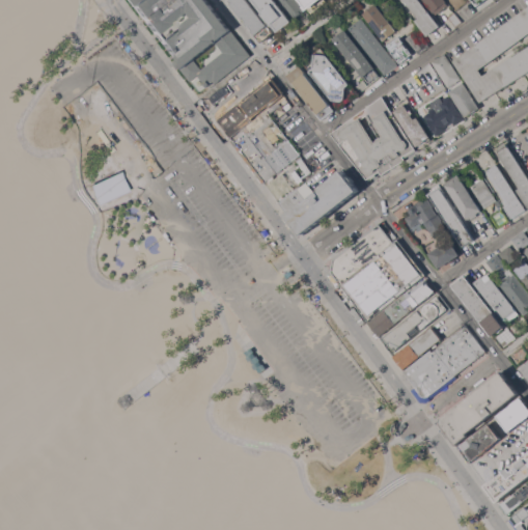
[(195,76),(188,82),(157,42),(169,32),(171,33),(191,18),(187,14),(183,17),(173,16),(163,24),(165,25),(151,35),(124,0),(204,0),(249,56),(213,85),(211,82),(204,87),(195,76)]
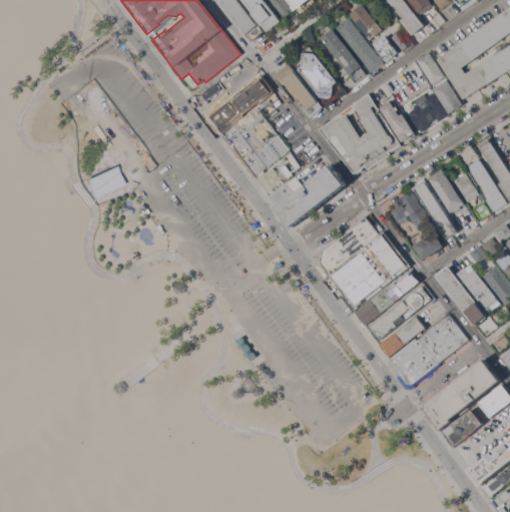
[(219,1),(220,0),(237,0),(258,25),(264,32),(261,35),(256,40),(256,39),(251,42),(219,1)]
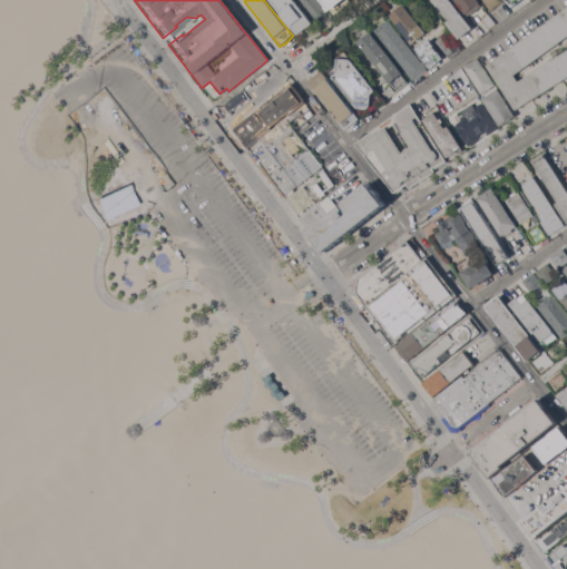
[(291,28),(290,29),(279,16),(280,15),(267,0),(292,0),(311,23),(311,25),(311,26),(306,29),(306,28),(302,31),(303,32),(299,36),(297,35),(296,36),(291,28)]
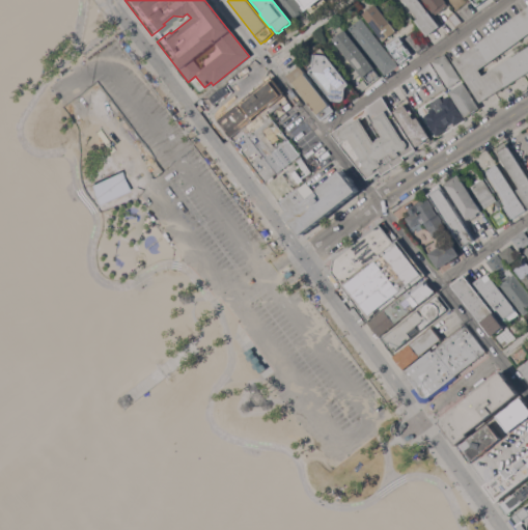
[(297,0),(296,1),(303,10),(290,21),(275,0),(297,0)]
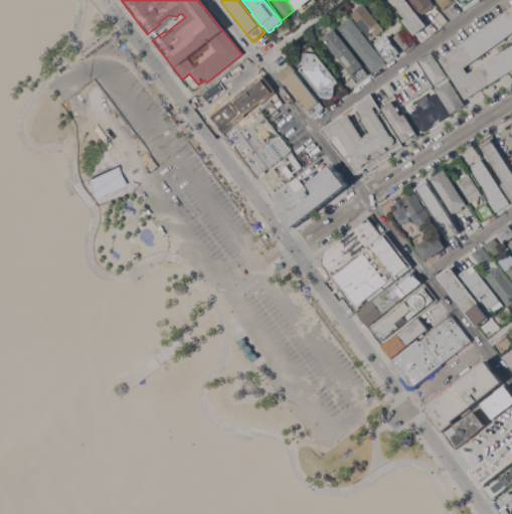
[(310,0),(297,11),(294,7),(295,6),(290,0),(310,0)]
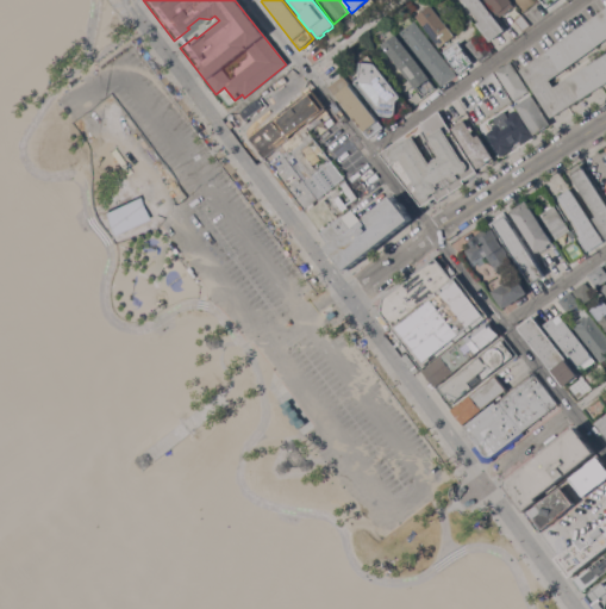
[(478,0),(503,31),(488,43),(474,25),(478,22),(464,5),(463,5),(462,2),(463,2),(461,0),(478,0)]
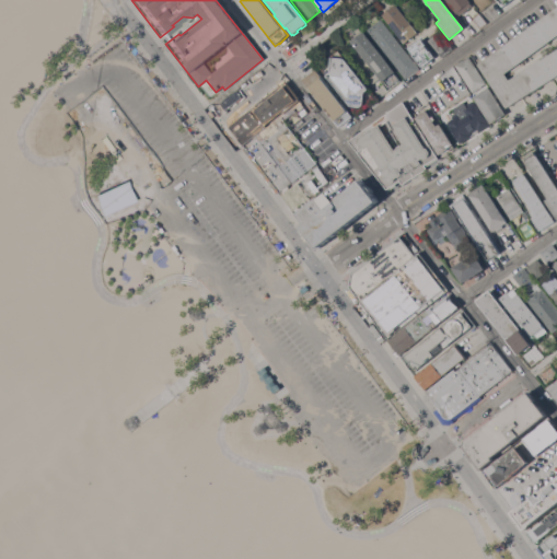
[(466,0),(468,2),(467,3),(470,7),(457,16),(455,13),(454,14),(443,0),(466,0)]
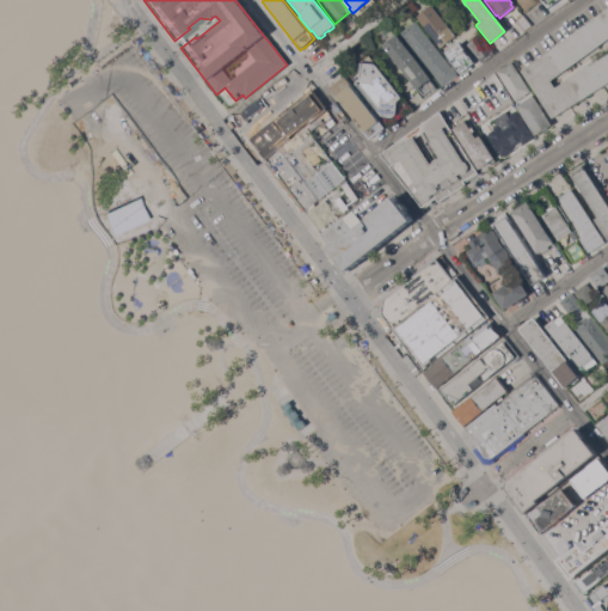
[(539,0),(547,10),(558,0),(539,0)]
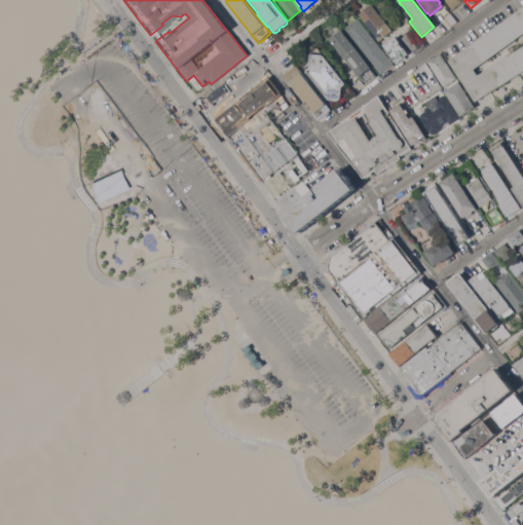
[(377,40),(375,42),(372,38),(374,37),(357,14),(369,5),(389,32),(377,41),(377,40)]
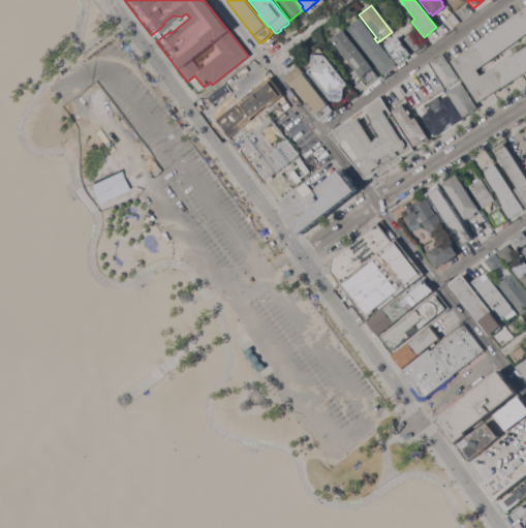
[(450,61),(525,5),(525,70),(476,102),(450,61)]
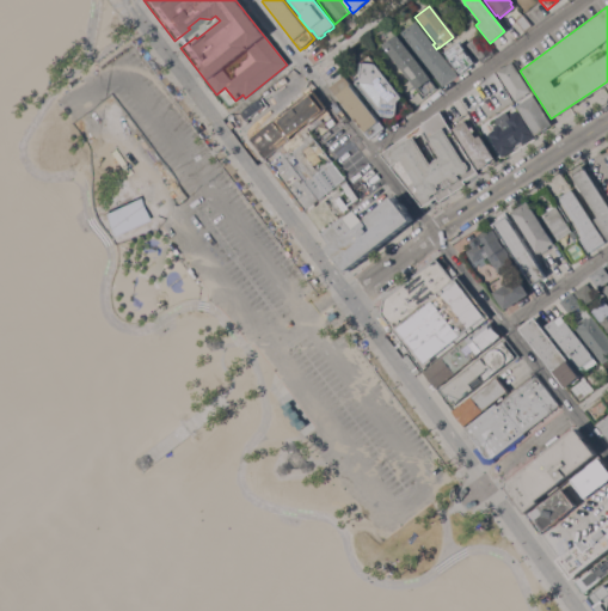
[(514,22),(521,16),(529,25),(522,31),(514,22)]
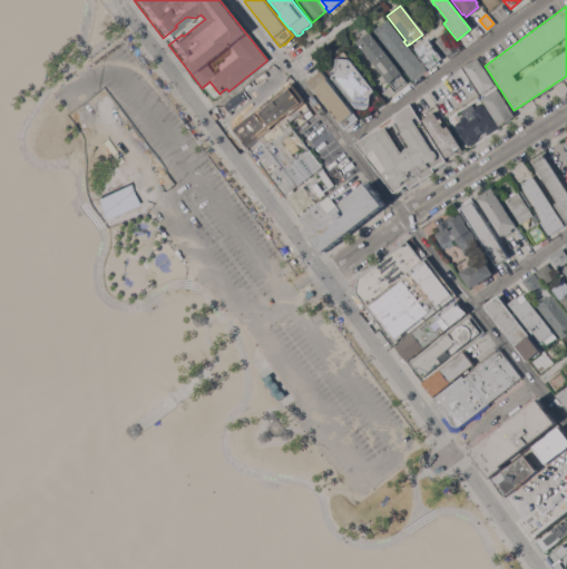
[(424,71),(411,81),(399,65),(372,30),(385,20),(424,71)]
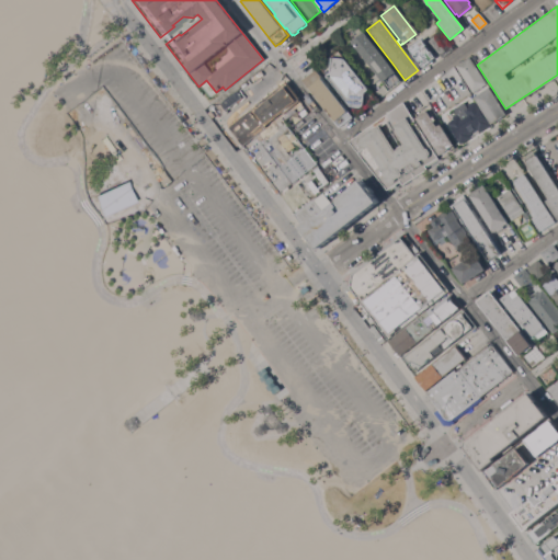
[(426,42),(440,31),(452,46),(450,47),(452,49),(441,58),(439,56),(437,56),(426,42)]
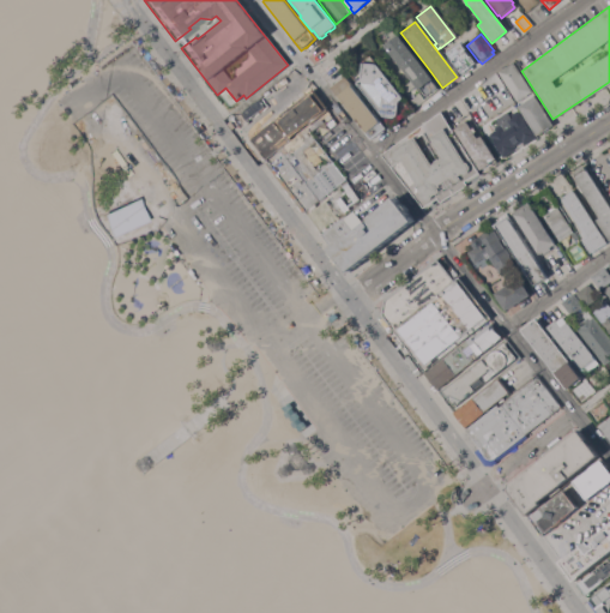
[(432,79),(430,80),(438,89),(415,107),(409,101),(418,94),(414,86),(408,92),(403,86),(410,80),(390,55),(387,58),(384,52),(385,50),(382,47),(397,35),(432,79)]
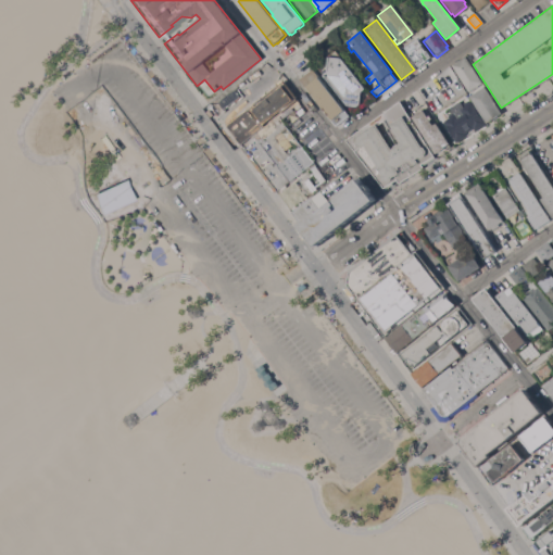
[(405,52),(414,46),(416,48),(420,45),(428,55),(426,57),(428,59),(422,64),(419,62),(415,65),(405,52)]
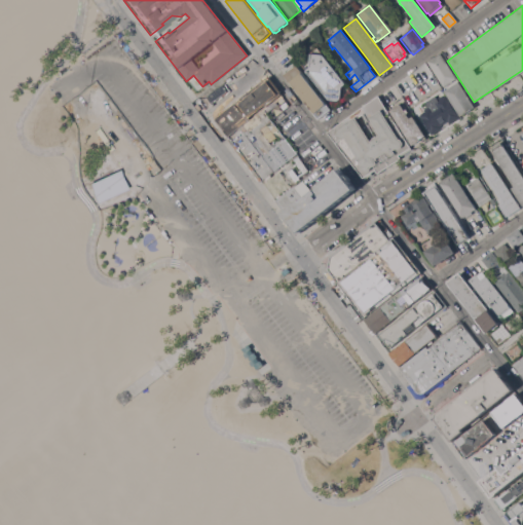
[(305,71),(305,70),(299,62),(316,48),(345,84),(341,87),(340,99),(337,102),(328,101),(305,71)]
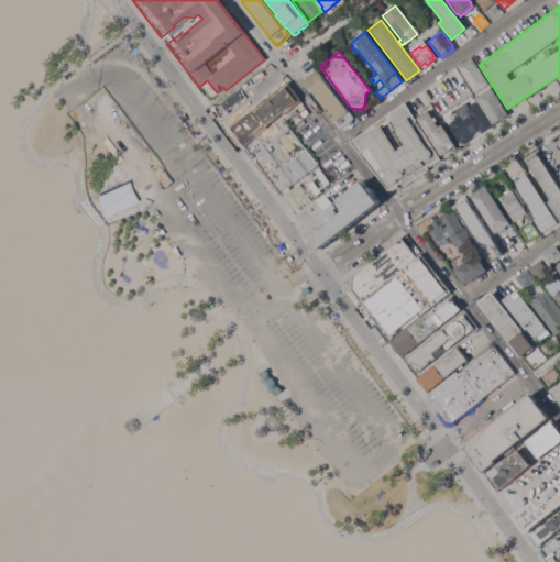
[(456,67),(460,64),(463,61),(463,62),(470,57),(486,85),(473,94),(456,67)]
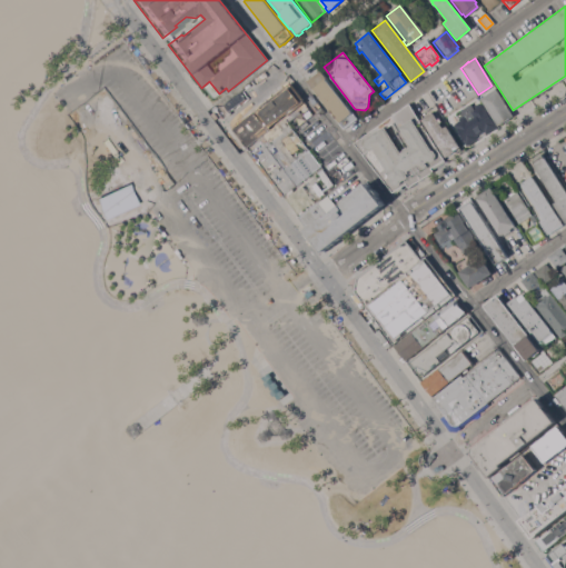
[(357,119),(355,121),(356,122),(350,127),(349,126),(344,130),(306,81),(311,78),(310,77),(316,72),(317,73),(319,71),(357,119)]
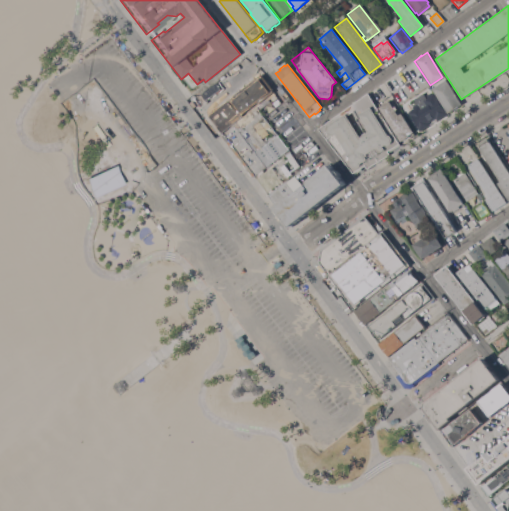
[(219,135),(205,117),(259,75),(273,92),(262,100),(261,99),(260,100),(259,99),(229,123),(231,125),(219,135)]
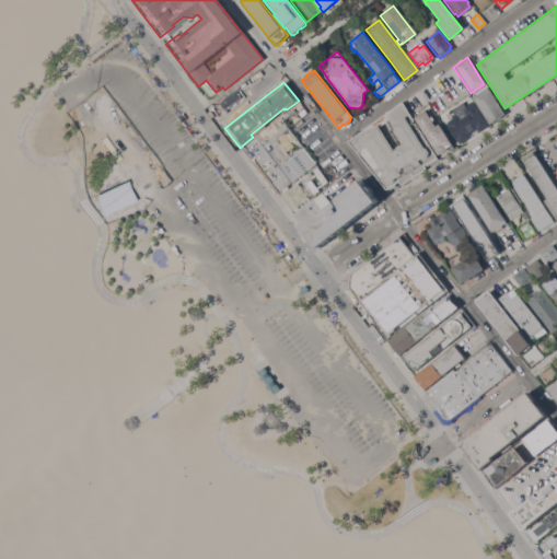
[(457,85),(462,91),(454,96),(451,90),(457,85)]
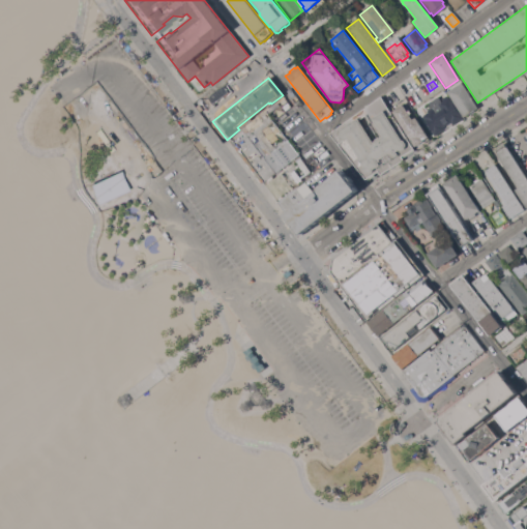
[(477,109),(463,118),(446,92),(461,83),(477,109)]
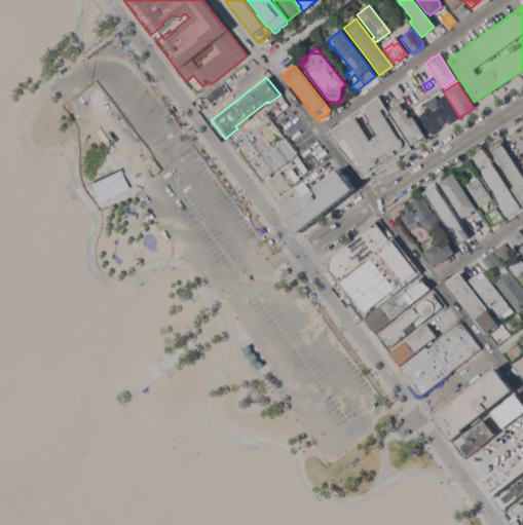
[(431,136),(420,119),(418,115),(423,112),(421,109),(425,106),(423,103),(436,95),(438,99),(443,96),(443,97),(444,97),(457,118),(431,136)]
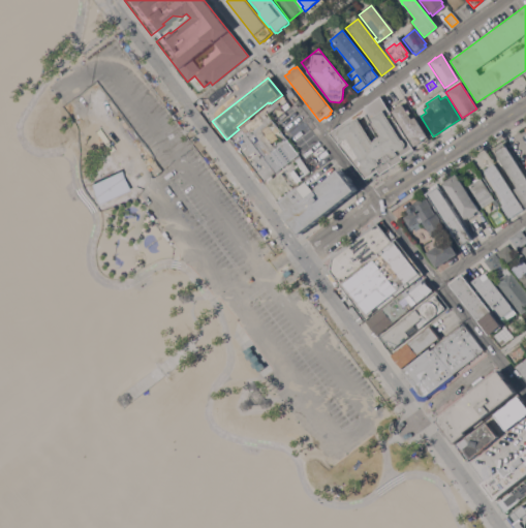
[(362,179),(327,133),(377,97),(410,150),(399,157),(398,155),(398,156),(399,160),(376,175),(374,171),(370,174),(371,175),(363,180),(362,179)]
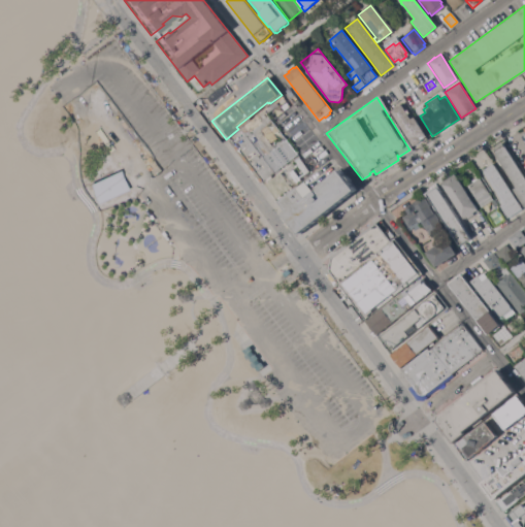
[(390,111),(400,104),(404,111),(406,110),(408,113),(406,114),(409,120),(413,118),(425,137),(426,139),(423,142),(422,140),(421,141),(420,141),(413,146),(390,111)]
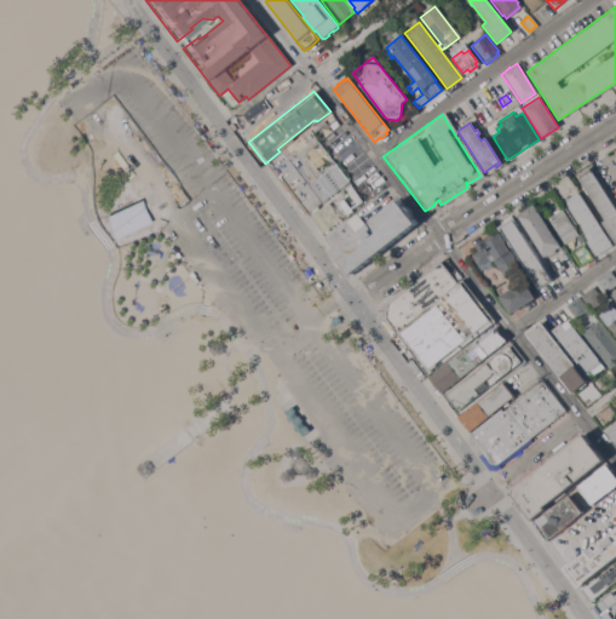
[(309,131),(330,159),(327,162),(323,156),(324,156),(322,154),(318,158),(315,155),(304,164),(315,179),(334,164),(347,182),(305,215),(301,218),(278,188),(263,166),(265,165),(265,164),(280,152),(308,130),(309,131)]
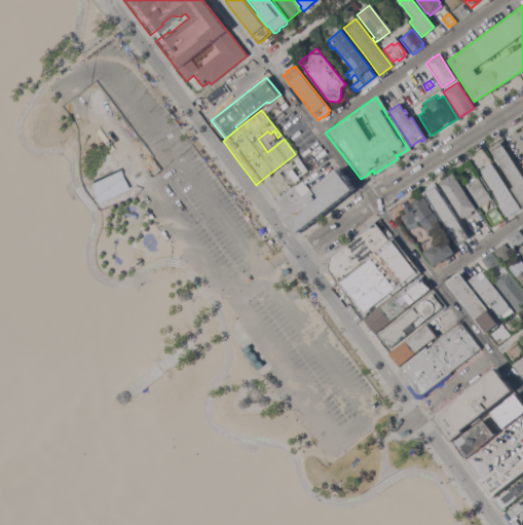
[(522,180),(522,208),(522,209),(510,189),(513,187),(492,153),(493,153),(490,148),(499,143),(522,180)]
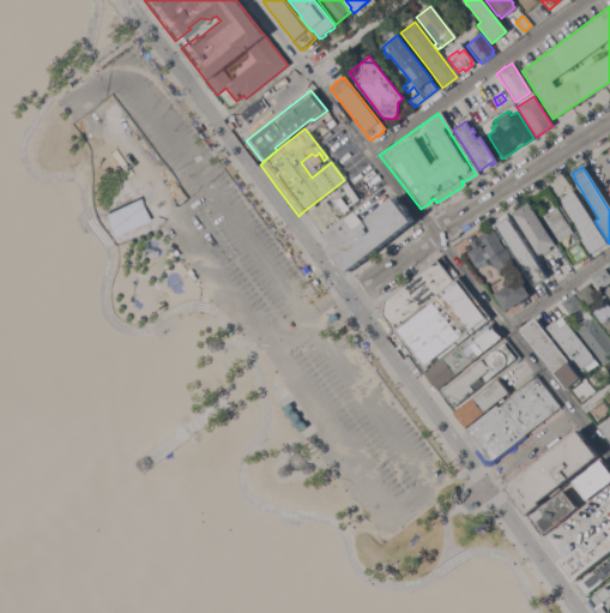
[(605,244),(590,253),(581,239),(579,234),(580,233),(561,200),(563,199),(562,198),(572,191),(605,244)]
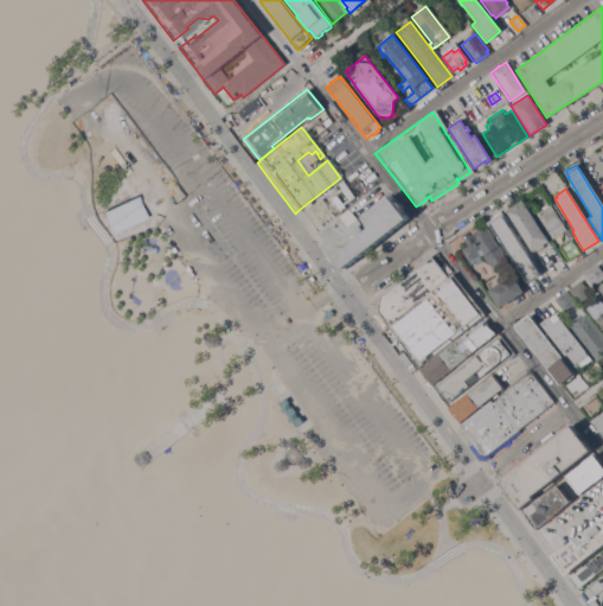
[(337,260),(334,262),(331,257),(333,255),(327,247),(316,234),(332,222),(335,218),(347,209),(358,222),(390,196),(397,204),(398,204),(403,209),(402,210),(409,219),(345,270),(337,260)]
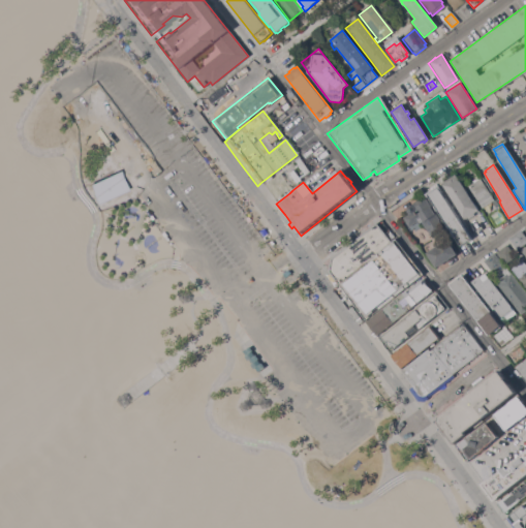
[(455,175),(477,211),(474,213),(475,214),(468,218),(467,218),(464,220),(441,184),(455,175)]
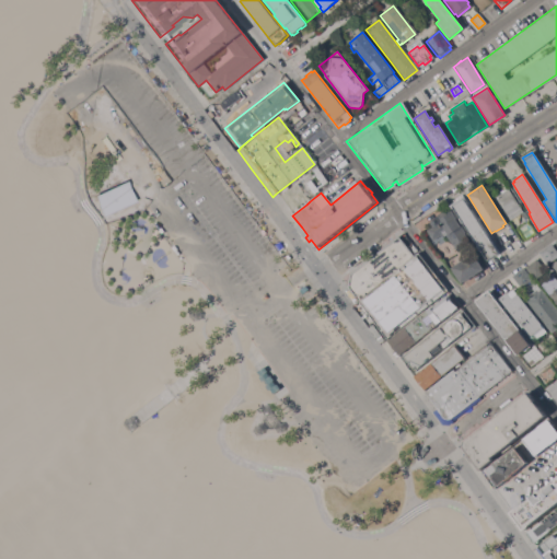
[(103,198),(99,198),(99,195),(103,195),(101,191),(104,190),(105,194),(106,187),(113,188),(112,194),(114,191),(116,194),(114,196),(113,196),(112,197),(117,197),(116,200),(113,200),(115,202),(112,205),(109,201),(104,201),(101,204),(100,201),(103,198)]
